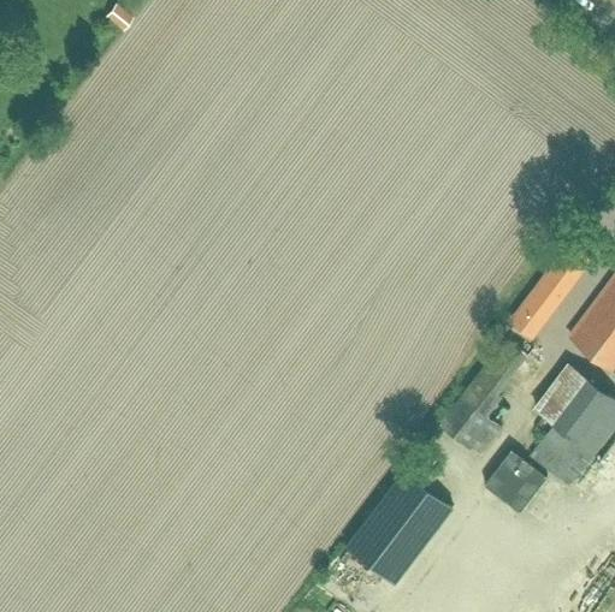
[(590,256),(569,241),(510,321),(531,337),(590,256)]
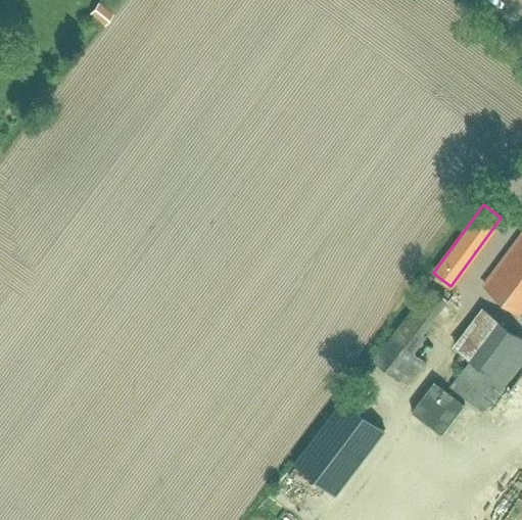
[(521,235),(482,287),(521,317),(521,235)]
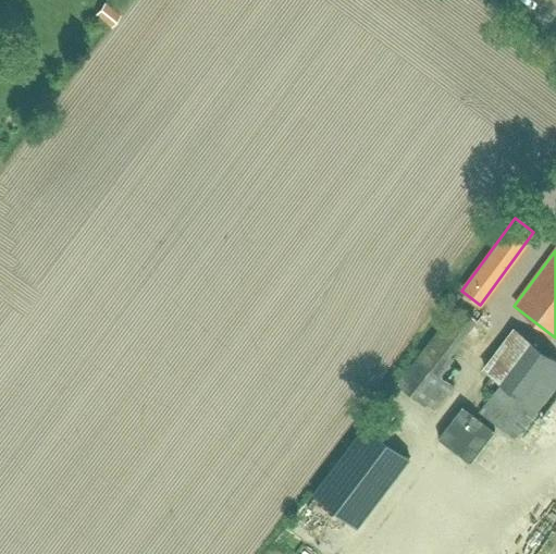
[(436,380),(451,360),(447,358),(473,322),(455,309),(415,362),(397,385),(433,411),(449,390),(436,380)]
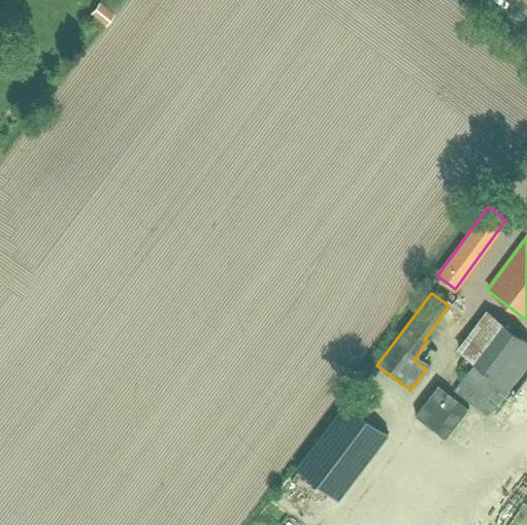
[(497,405),(526,364),(526,343),(485,313),(457,352),(473,364),(453,392),(486,417),(496,404),(497,405)]
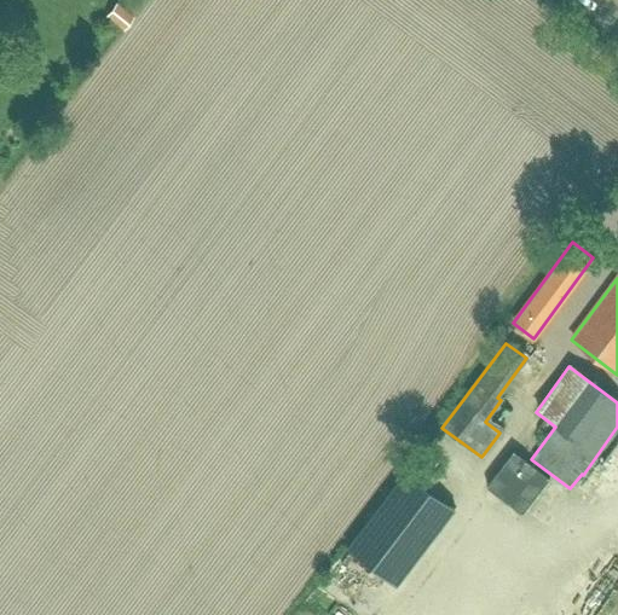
[(512,453),(485,488),(521,515),(548,480),(512,453)]
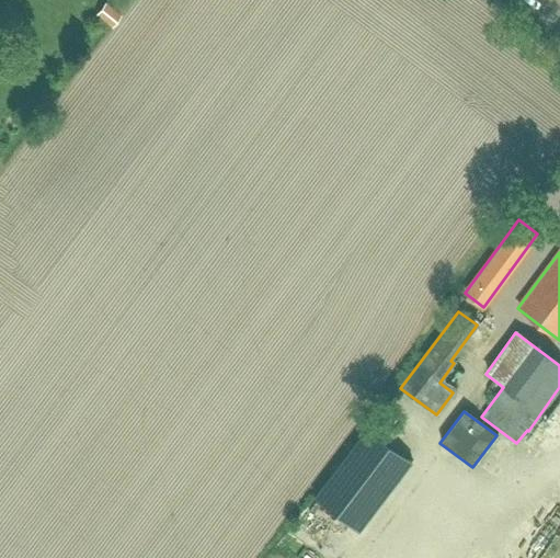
[(358,534),(411,463),(367,430),(315,500),(358,534)]
